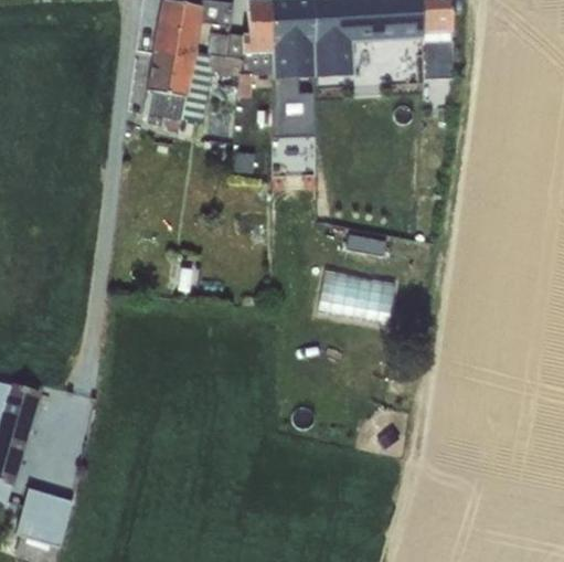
[(197,65),(200,2),(171,0),(144,0),(137,113),(169,115),(168,131),(205,134),(210,65),(197,65)]
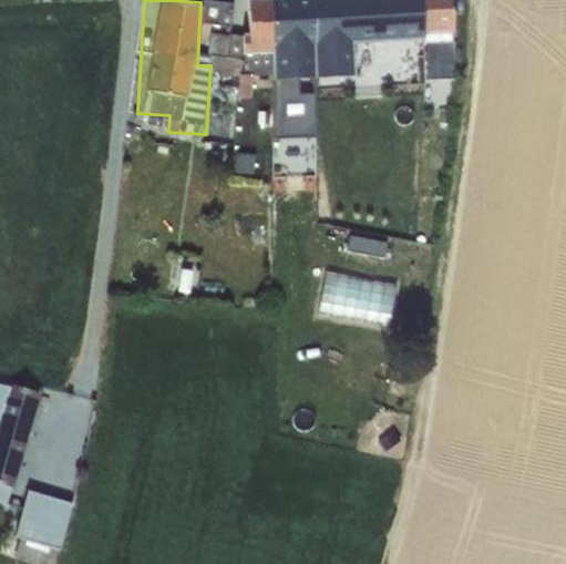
[(451,0),(236,0),(239,52),(269,51),(275,182),(319,180),(316,93),(299,94),(298,77),(349,74),(348,41),(421,38),(423,80),(454,78),(451,0)]
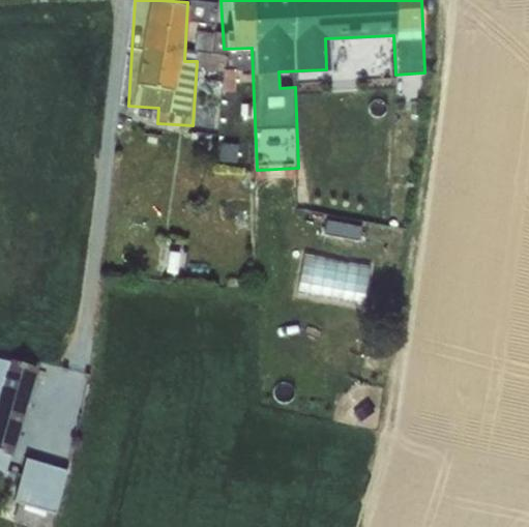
[(365,293),(366,266),(301,263),(300,291),(365,293)]
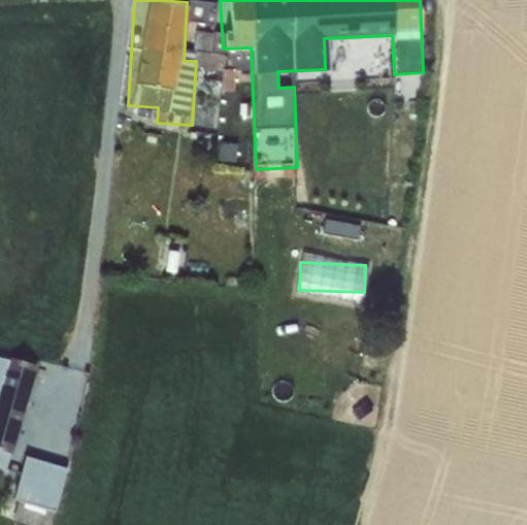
[(0,473),(9,477),(37,366),(0,356),(0,473)]
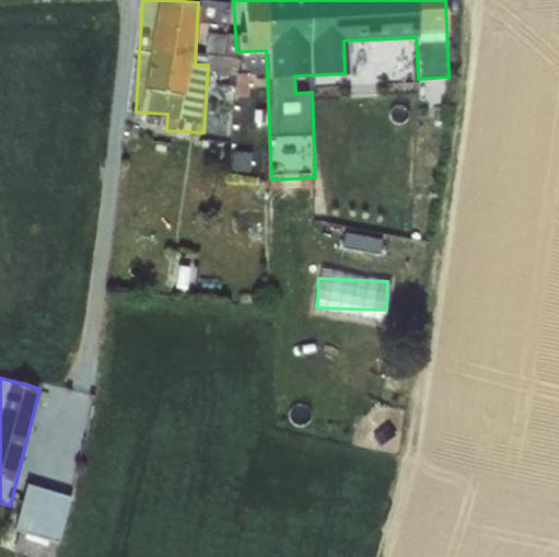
[(10,550),(31,556),(54,556),(73,497),(31,484),(10,550)]
